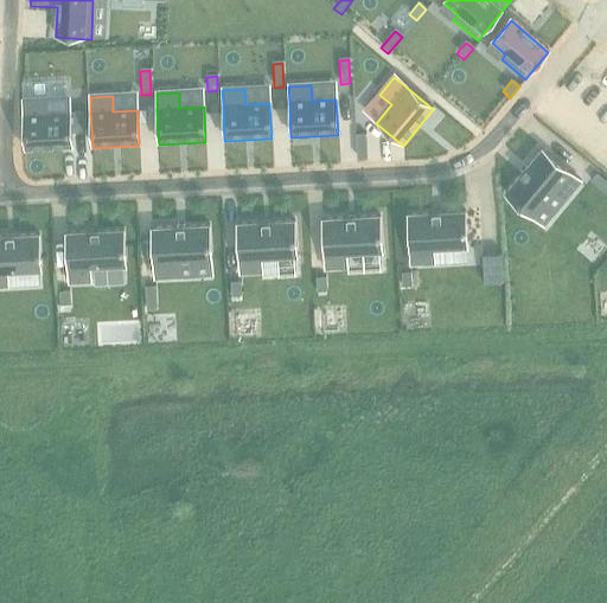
[(45,100),(23,101),(25,152),(71,149),(71,135),(84,134),(83,114),(70,114),(45,115),(45,100)]
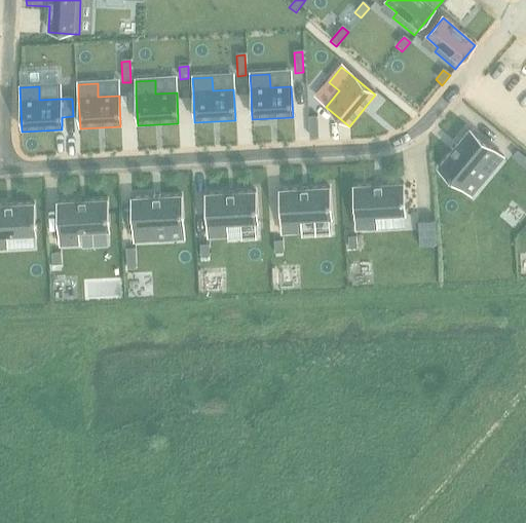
[(316,117),(308,118),(309,139),(317,139),(316,117)]
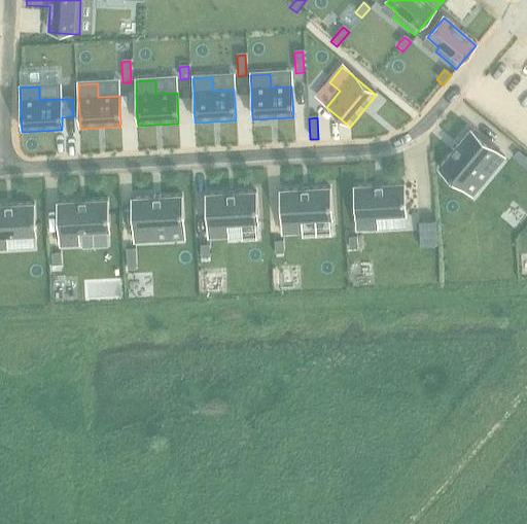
[(470,132),(438,170),(462,189),(481,167),(491,175),(504,160),(470,132)]
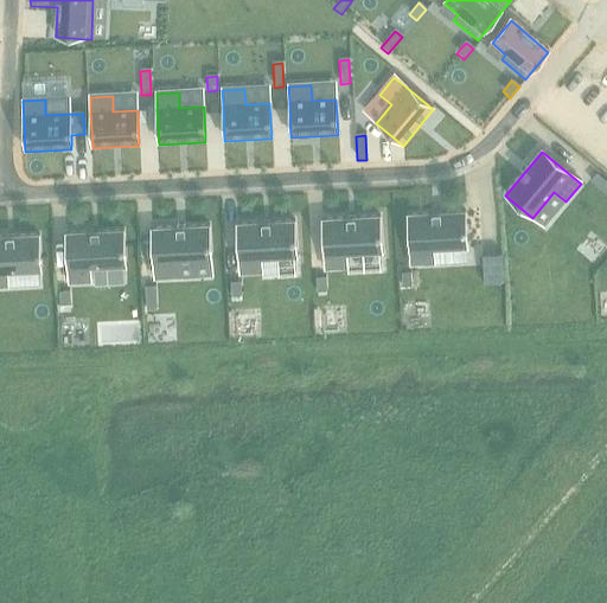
[(606,184),(596,175),(590,183),(606,197),(606,184)]
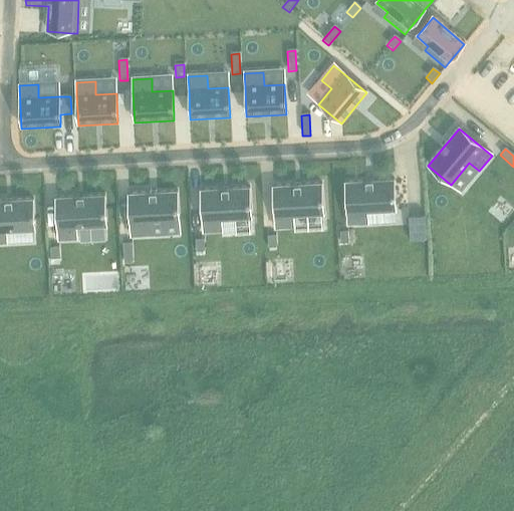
[(150,193),(180,193),(179,168),(150,169),(150,193)]
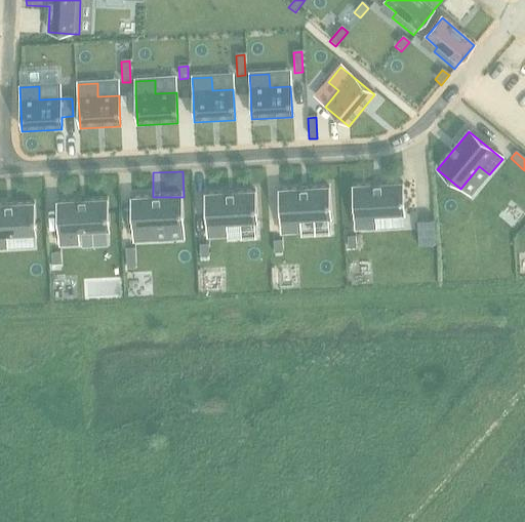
[(404,216),(402,185),(353,188),(355,232),(375,231),(374,217),(404,216)]
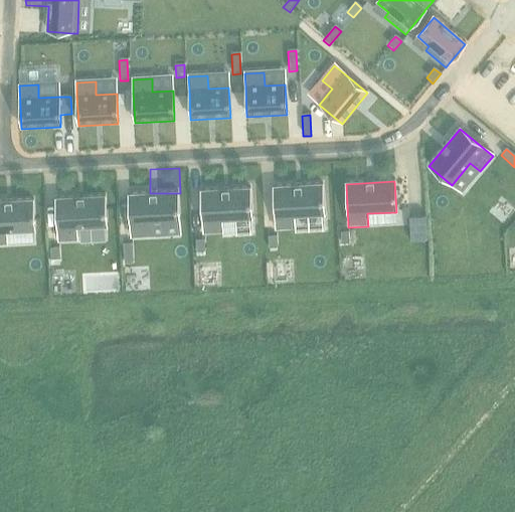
[(274,188),(276,231),(294,230),(294,217),(324,216),(322,185),(274,188)]
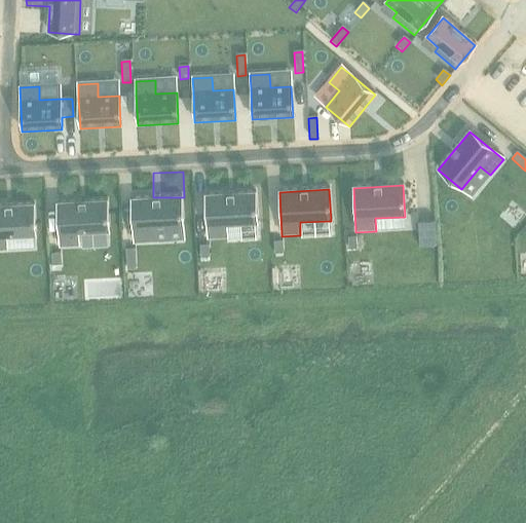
[(255,193),(205,196),(208,240),(227,239),(226,226),(257,225),(255,193)]
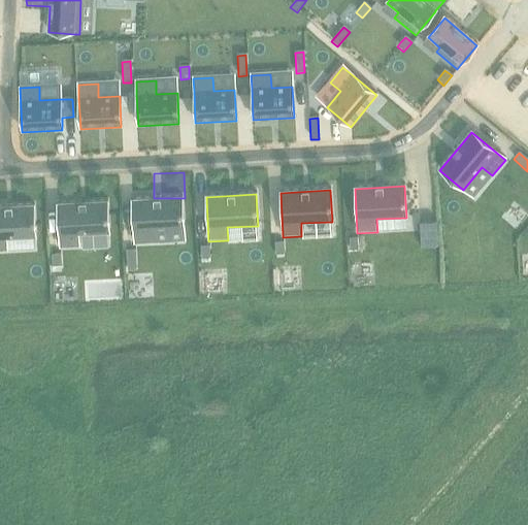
[(182,198),(132,201),(134,245),(155,243),(154,231),(184,229),(182,198)]
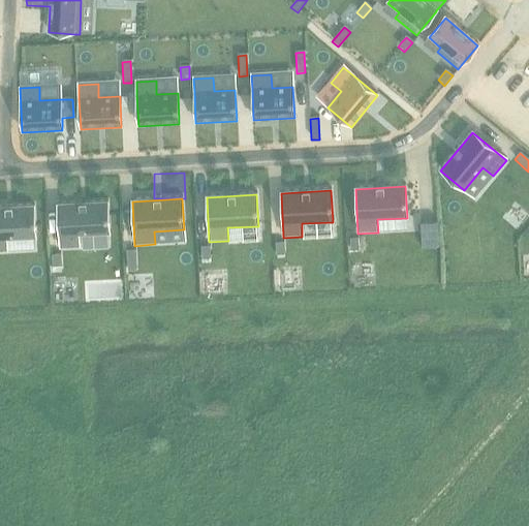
[(107,203),(58,206),(60,249),(79,248),(78,236),(110,234),(107,203)]
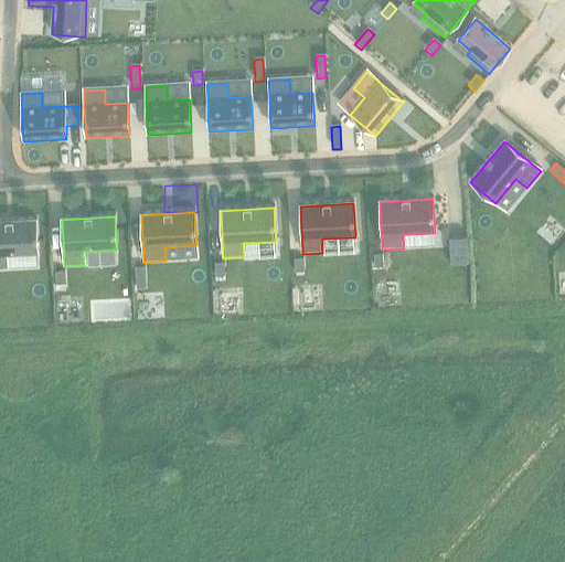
[(36,221),(0,222),(0,269),(7,269),(7,256),(38,254),(36,221)]
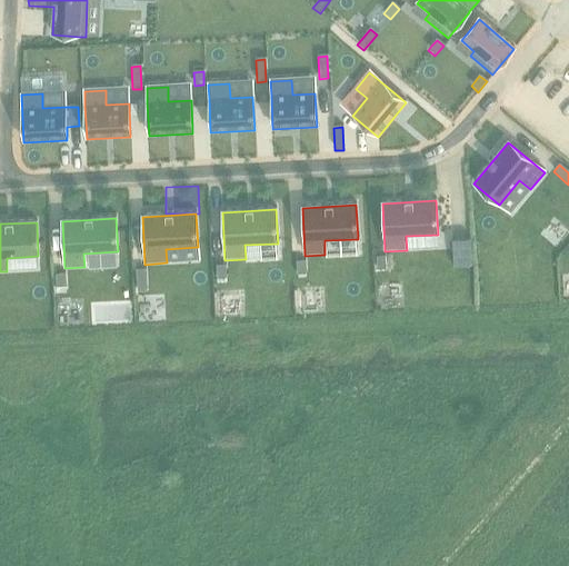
[(470,240),(451,241),(453,267),(471,266),(470,240)]
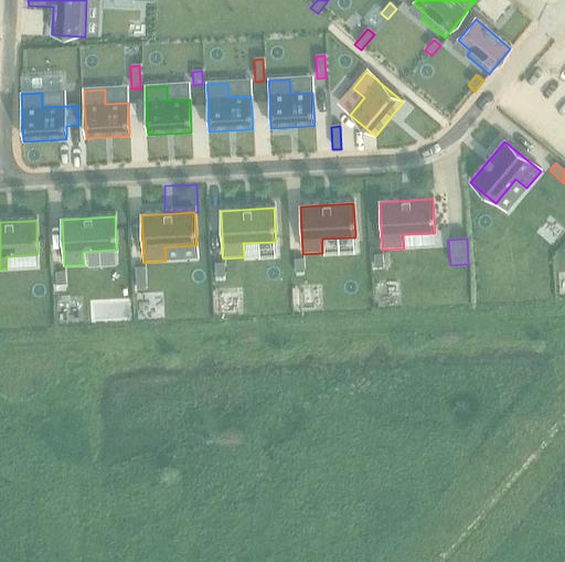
[(383,256),(373,256),(374,269),(383,269),(383,256)]
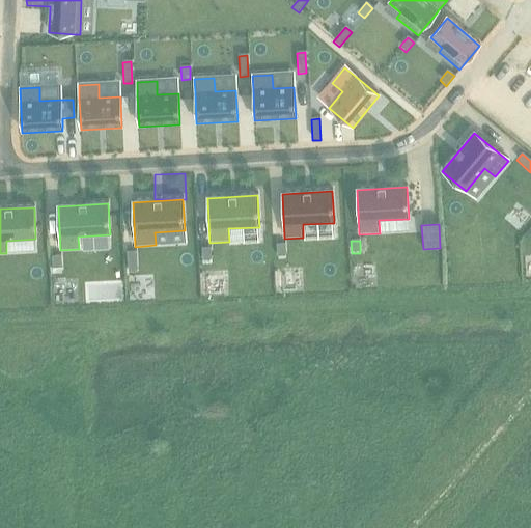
[(285,245),(276,245),(277,257),(285,257),(285,245)]
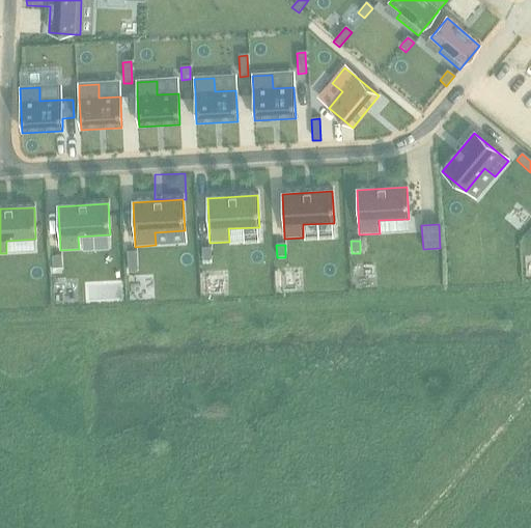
[(211,248),(201,249),(202,261),(211,261),(211,248)]
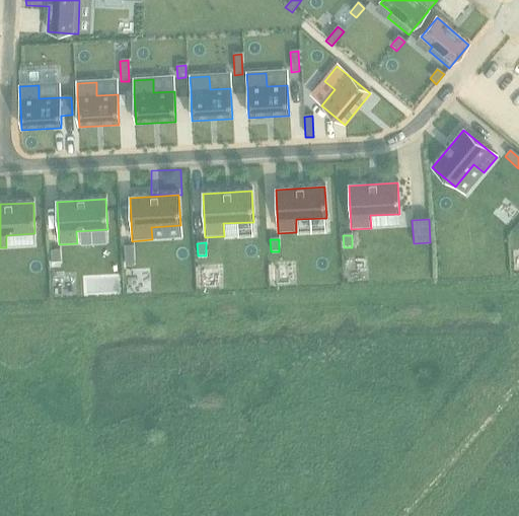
[(133,246),(124,247),(125,268),(134,268),(133,246)]
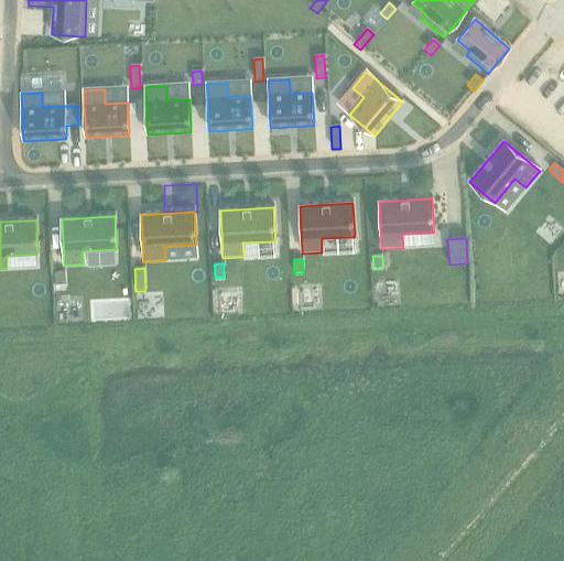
[(64,272),(55,273),(56,287),(65,286),(64,272)]
